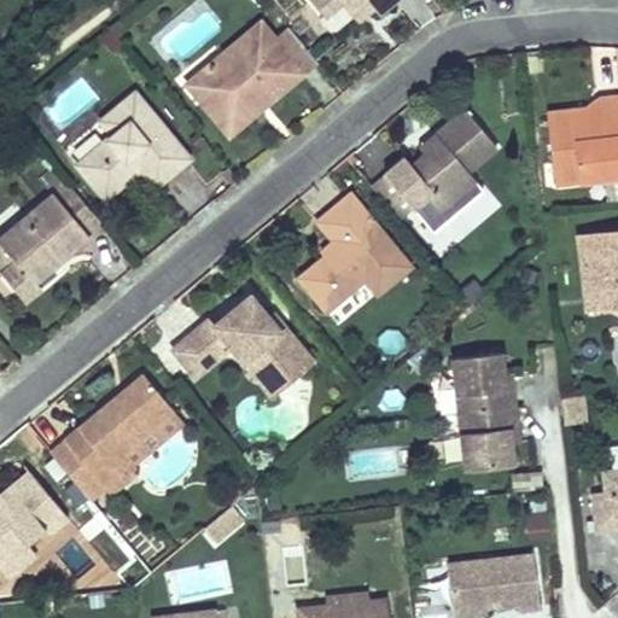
[(312,0),(324,15),(319,18),(327,29),(336,29),(353,15),(349,11),(362,0),(367,0),(373,6),(378,12),(392,0),(312,0)]
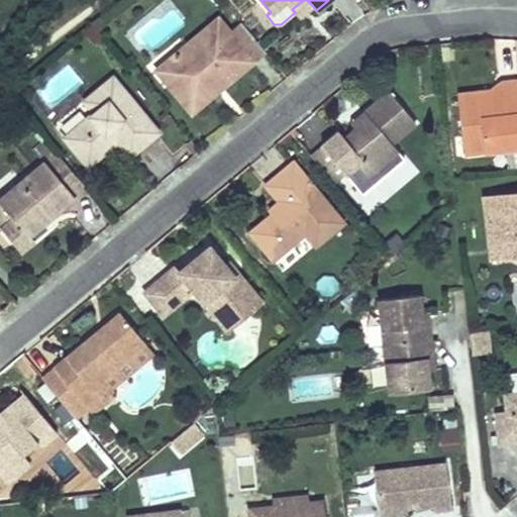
[(295,12),(298,17),(312,5),(307,0),(303,0),(292,9),(295,12)]
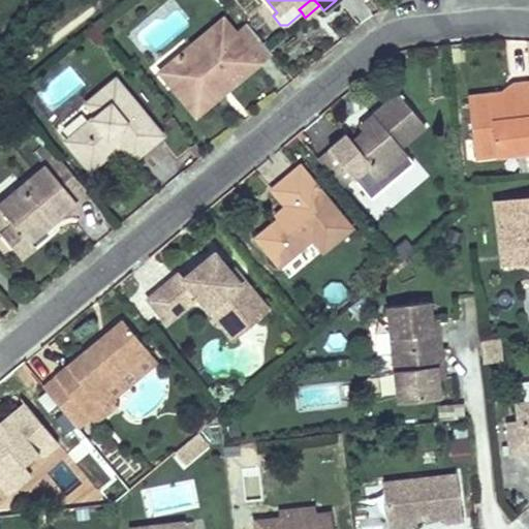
[(227,88),(270,52),(253,31),(241,40),(235,33),(223,20),(184,52),(179,53),(176,58),(167,65),(180,81),(173,87),(188,106),(203,95),(204,96),(206,96),(213,94),(216,88),(217,86),(215,84),(220,80),(227,88)]
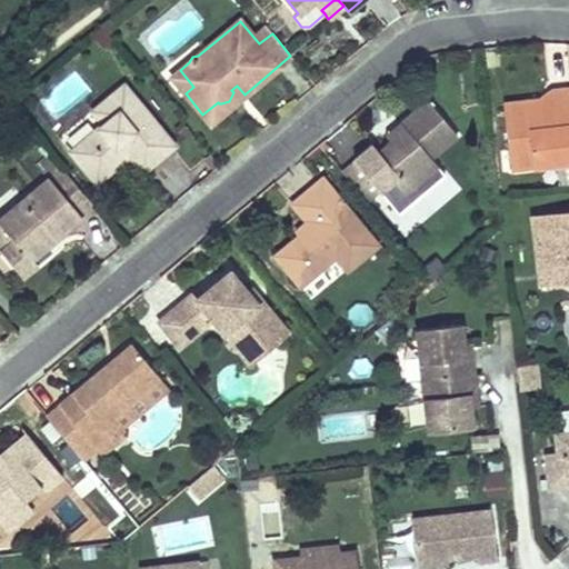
[(272,33),(265,25),(252,36),(259,43),(272,33)]
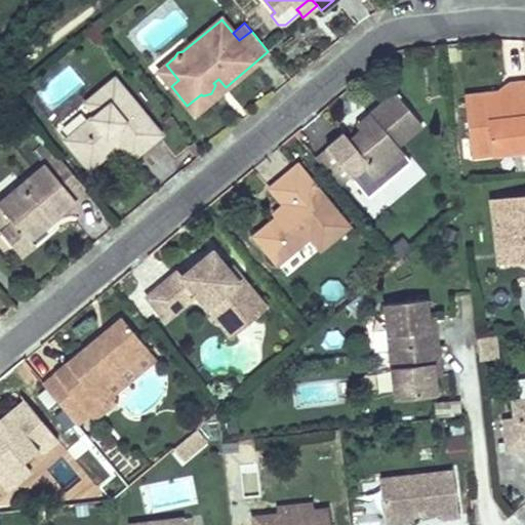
[(94,114),(65,138),(89,168),(109,152),(106,149),(116,140),(119,144),(131,159),(161,134),(115,77),(84,103),(94,114)]
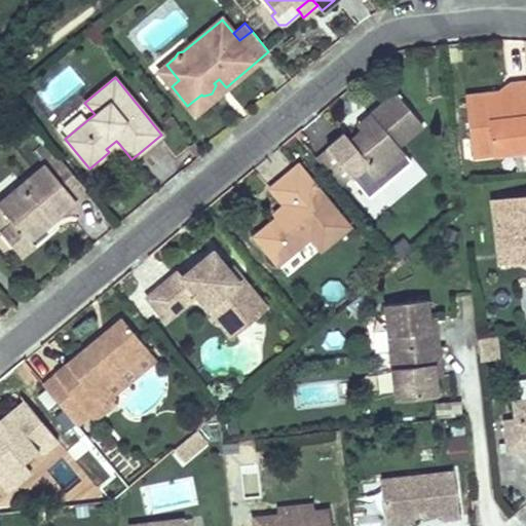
[(201,95),(187,106),(194,114),(226,87),(219,79),(214,83),(216,85),(215,87),(212,94),(204,96),(202,96),(201,95)]
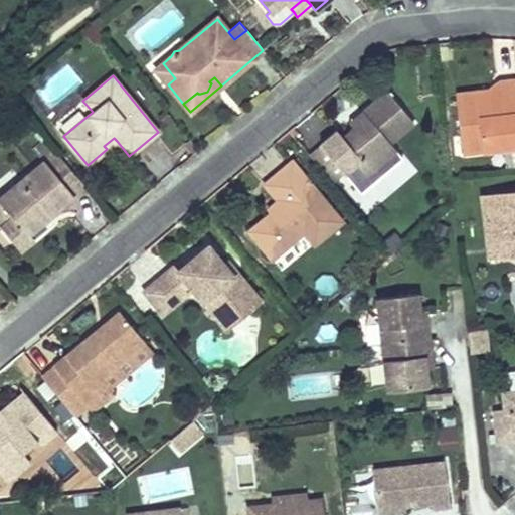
[(500,89),(456,94),(463,154),(514,147),(514,78),(500,81),(500,89)]
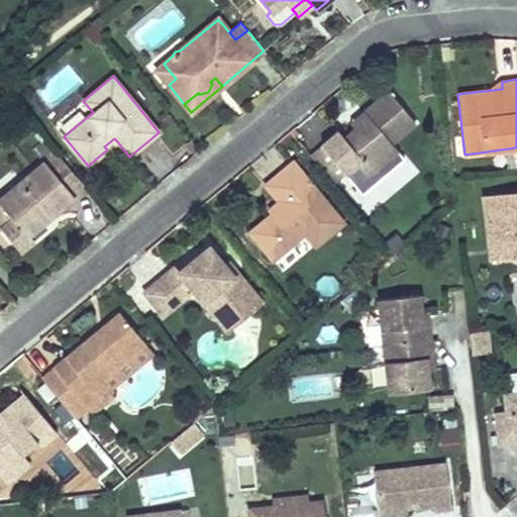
[(321,145),(345,174),(362,194),(404,159),(391,143),(415,123),(389,91),(363,111),(368,117),(354,127),(342,136),(338,130),(321,145)]
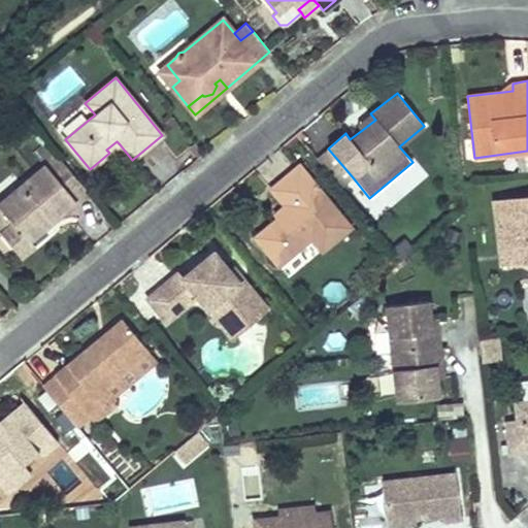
[(370,113),(357,124),(362,130),(375,120),(370,113)]
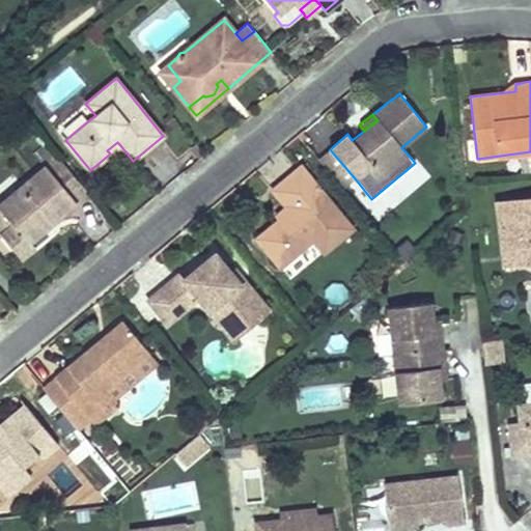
[(47,142),(33,154),(46,168),(58,157),(47,142)]
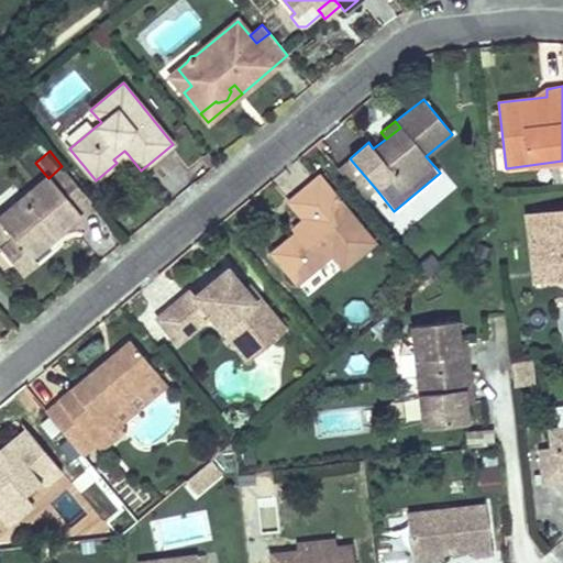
[(113,159),(117,163),(128,154),(124,151),(113,159)]
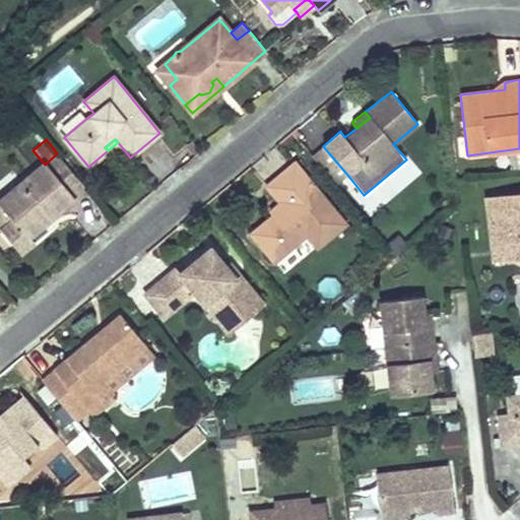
[(311,155),(335,185),(347,175),(323,146),(311,155)]
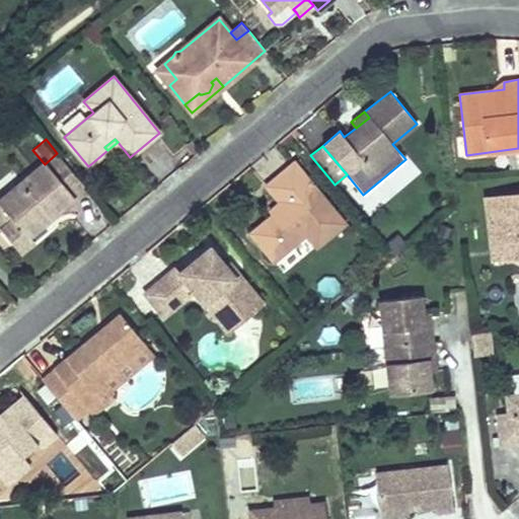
[(0,200),(0,227),(19,251),(33,240),(28,235),(46,221),(42,216),(49,210),(53,215),(85,188),(57,153),(45,164),(0,200)]
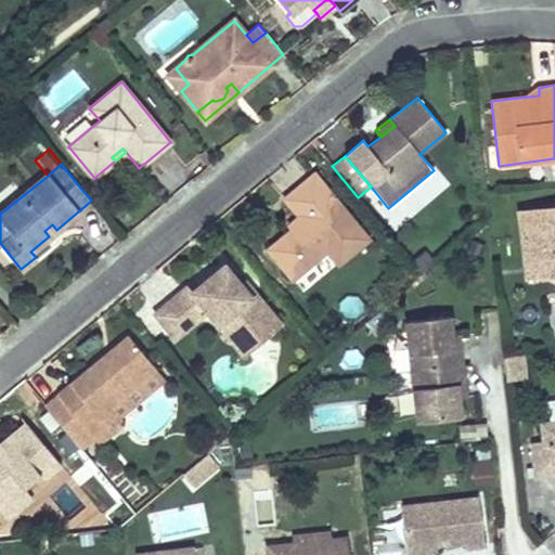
[(302,220),(268,249),(293,280),(327,252),(338,263),(369,239),(314,173),(284,198),(302,220)]
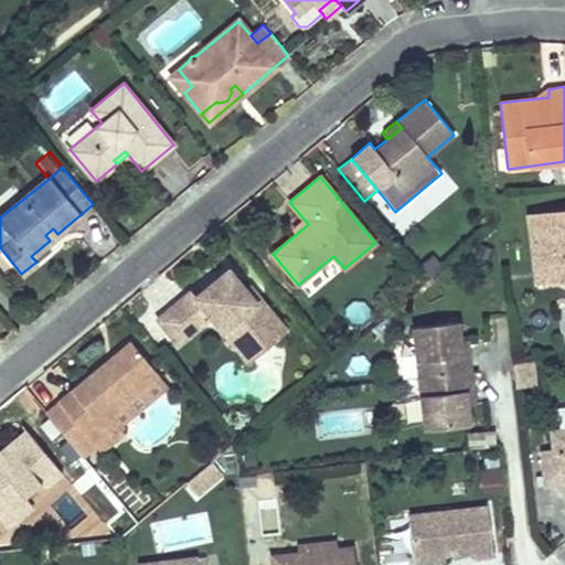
[(564,203),(529,208),(529,214),(564,210),(564,203)]
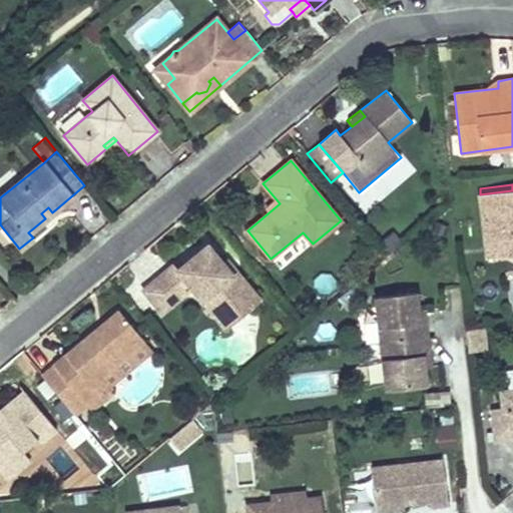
[(512,190),(480,194),(486,248),(505,245),(507,255),(512,254),(512,190)]
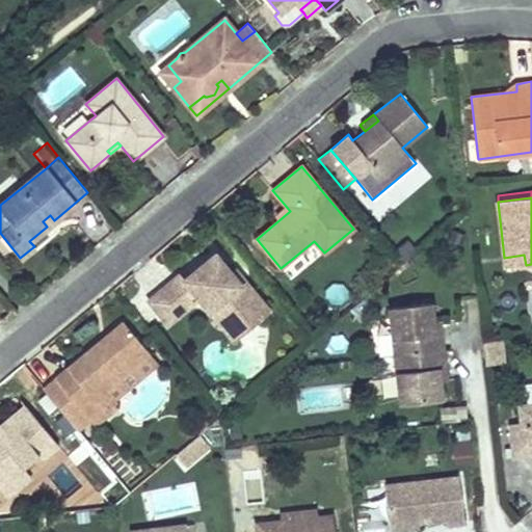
[(47,227),(54,220),(50,215),(43,221),(47,227)]
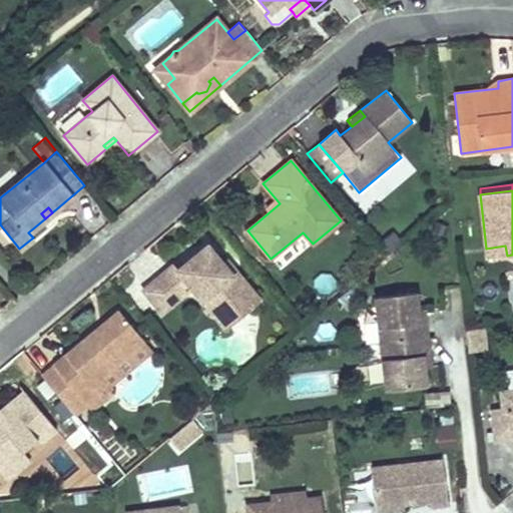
[(448,227),(436,222),(432,230),(444,235),(448,227)]
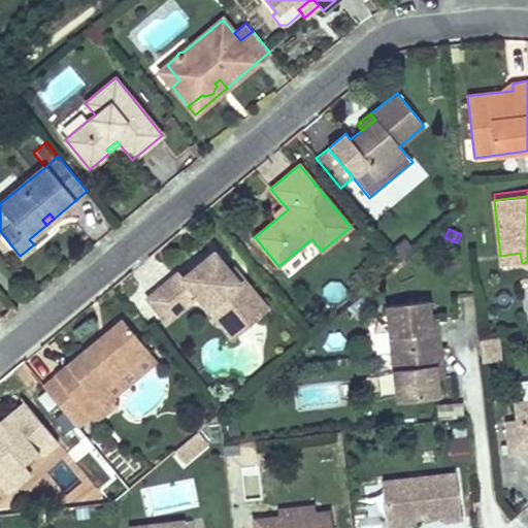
[(404,237),(393,246),(402,258),(414,249),(404,237)]
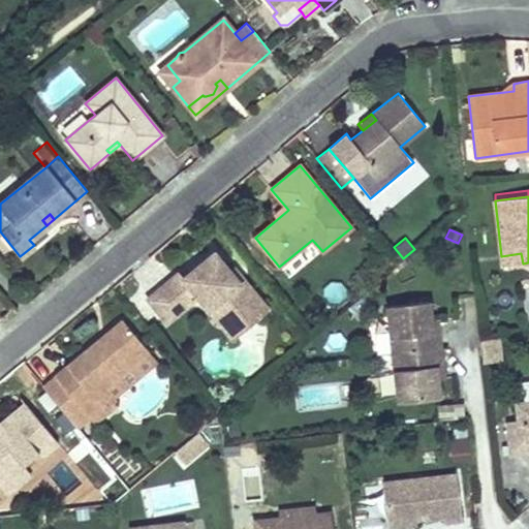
[(179,273),(147,299),(166,322),(197,297),(208,310),(219,301),(243,331),(269,309),(243,279),(240,282),(229,270),(214,251),(183,277),(179,273)]
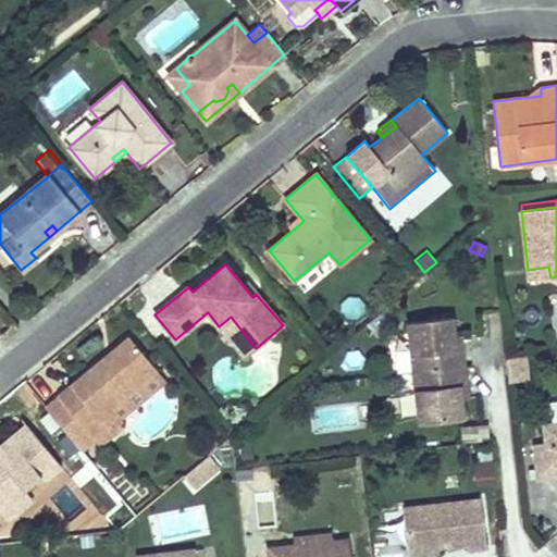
[(528,270),(529,281),(551,277),(548,267),(528,270)]
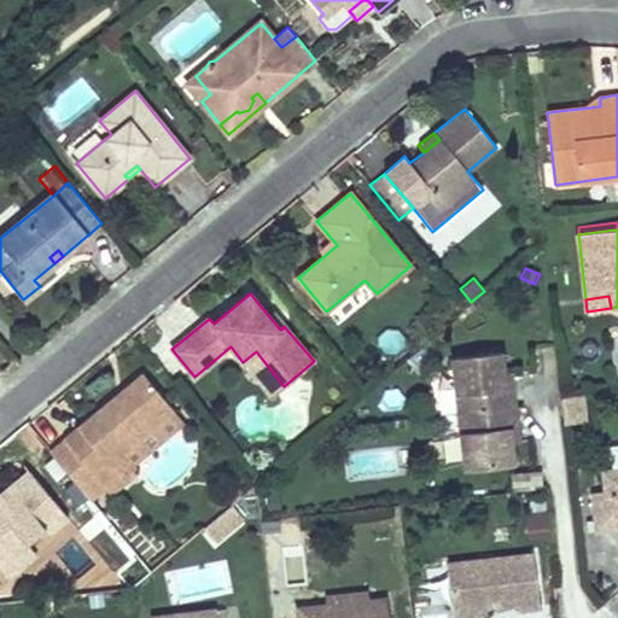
[(284,326),(273,312),(268,315),(280,330),(284,326)]
